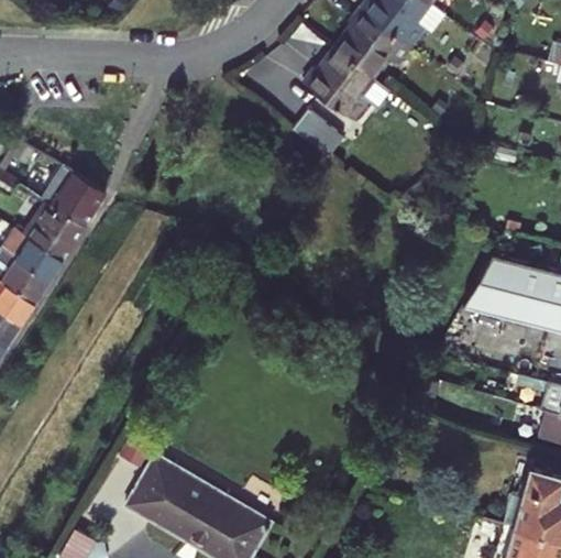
[(372,0),(365,9),(416,46),(425,35),(430,40),(448,17),(431,4),(425,0),(372,0)]
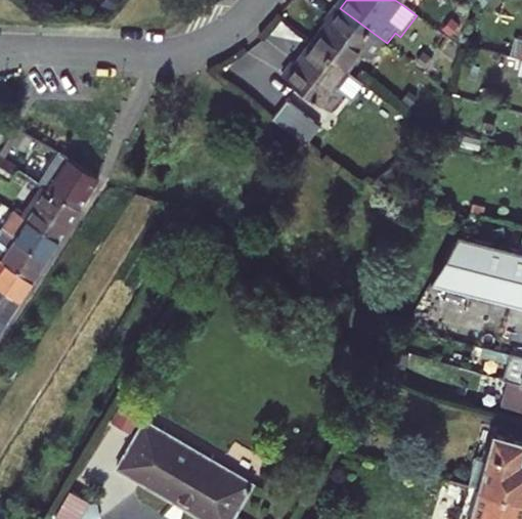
[(330,23),(333,26),(316,47),(350,72),(362,55),(373,62),(387,43),(340,8),(330,23)]
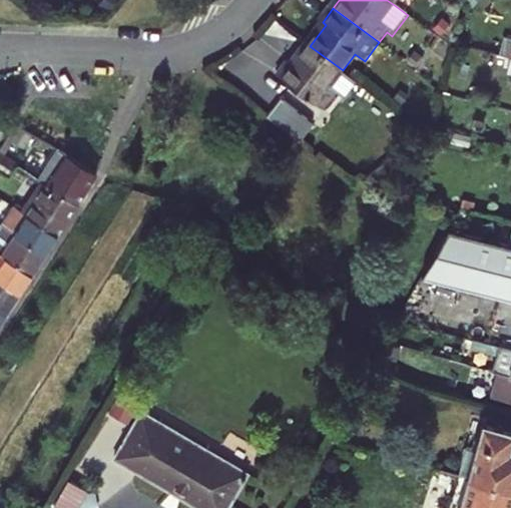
[(356,80),(343,70),(310,46),(295,67),(291,64),(280,78),(326,112),(342,90),(346,93),(356,80)]
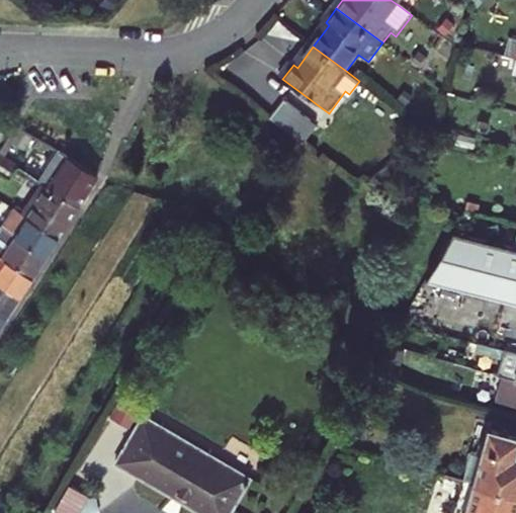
[(515,77),(515,59),(498,55),(494,72),(515,77)]
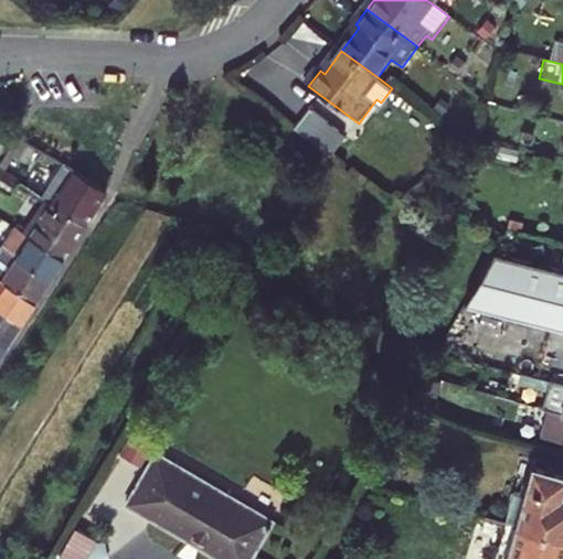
[(349,138),(314,111),(298,131),(335,158),(349,138)]
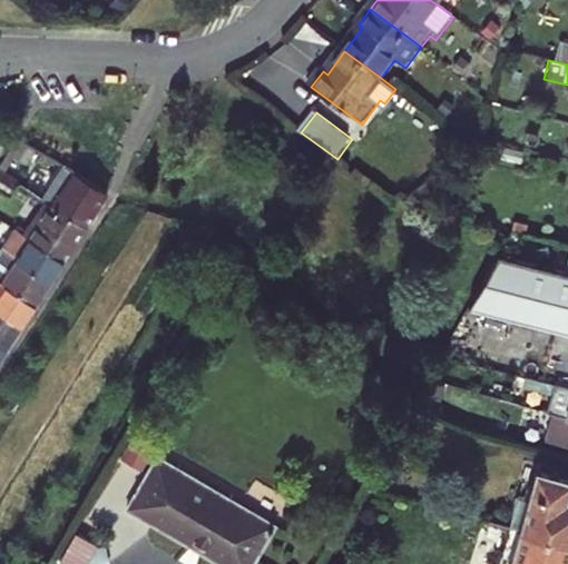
[(27,181),(47,151),(25,138),(2,166),(27,181)]
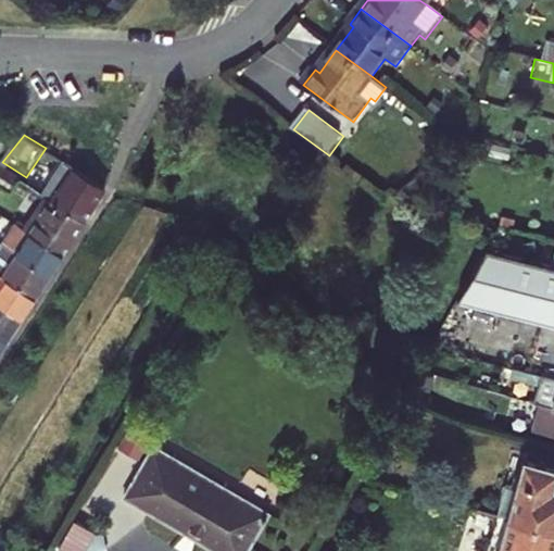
[(89,218),(109,188),(66,162),(48,191),(57,198),(89,218)]
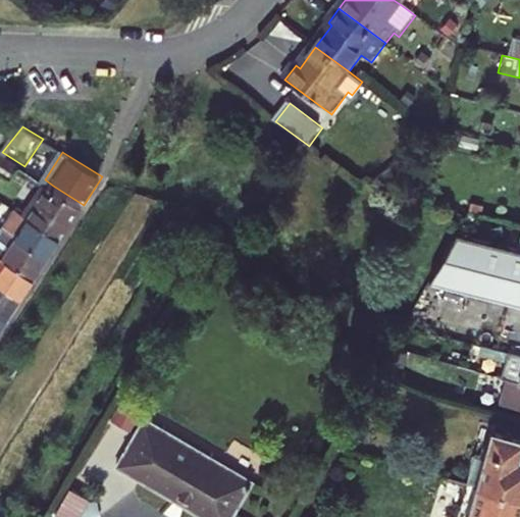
[(0,166),(26,183),(32,173),(2,156),(0,158),(0,166)]
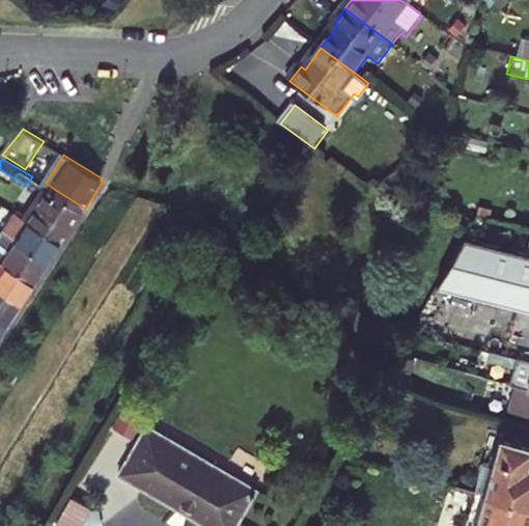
[(85,209),(54,189),(34,220),(31,222),(62,243),(85,209)]
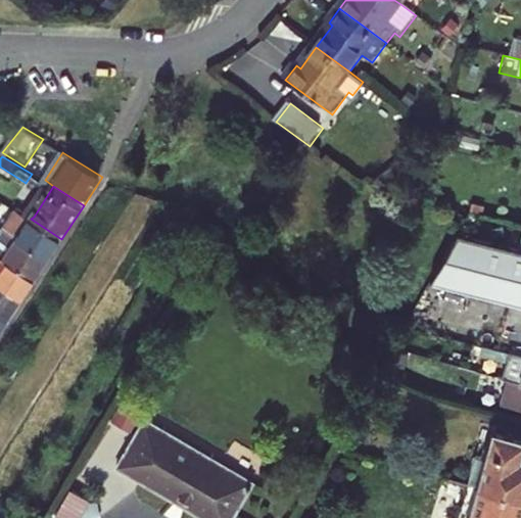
[(17,240),(47,261),(61,239),(31,219),(34,217),(25,210),(11,231),(19,236),(17,240)]
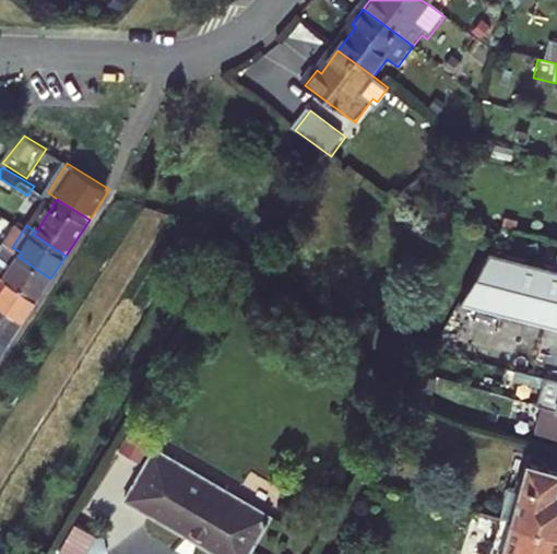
[(0,260),(0,273),(6,278),(4,279),(36,301),(50,279),(19,257),(21,252),(12,247),(0,238),(0,260)]
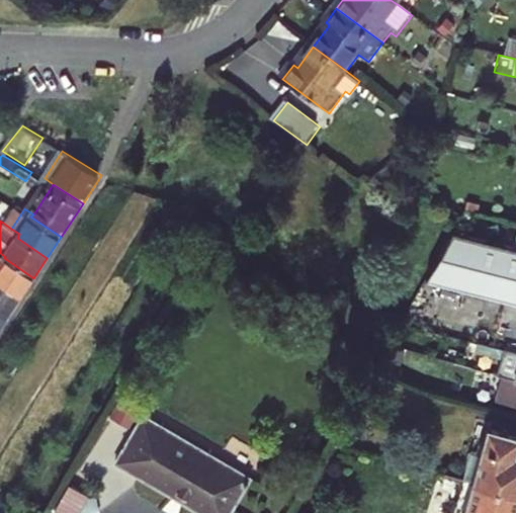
[(515,224),(512,224),(506,247),(515,249),(515,224)]
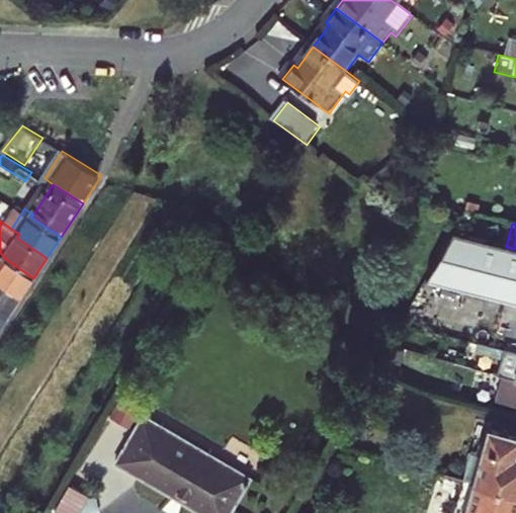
[(515,249),(506,247),(455,235),(429,280),(515,303),(515,249)]
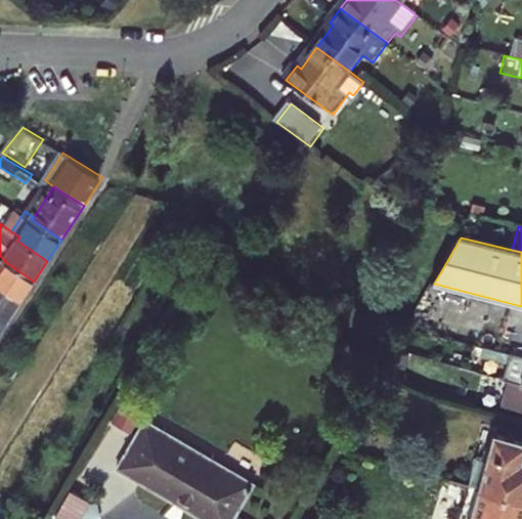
[(0,286),(22,301),(34,282),(4,261),(5,260),(0,256),(0,286)]
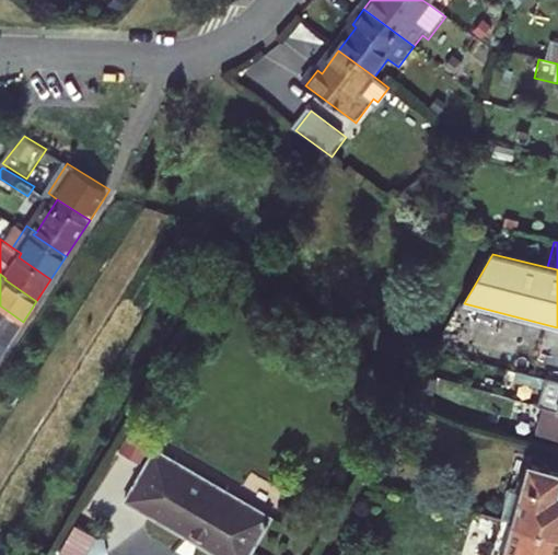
[(0,334),(10,342),(23,322),(0,305),(0,334)]
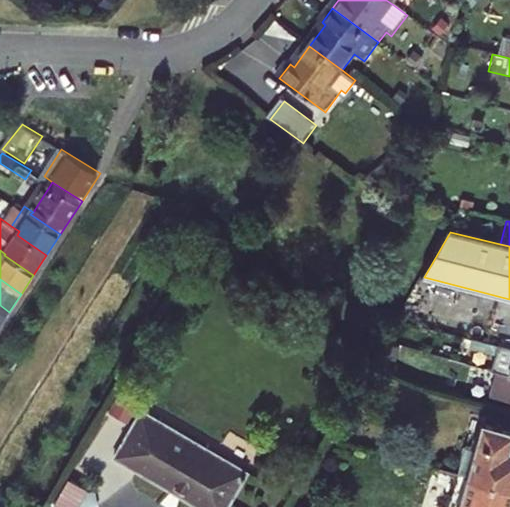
[(0,325),(9,312),(0,305),(0,325)]
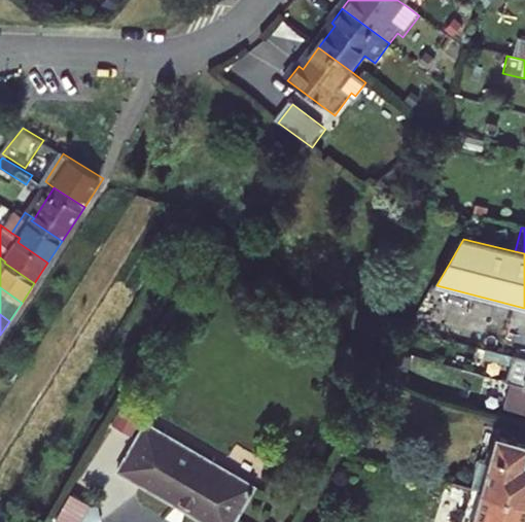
[(484,366),(482,375),(516,384),(524,386),(524,360),(479,348),(475,363),(484,366)]
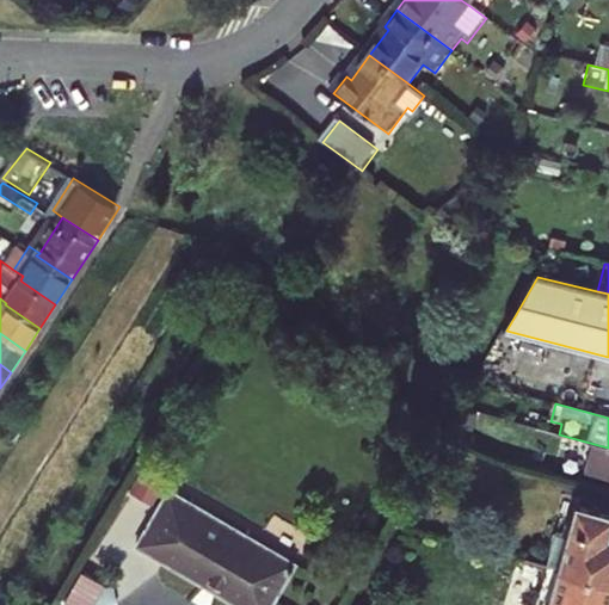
[(608,448),(598,445),(590,475),(608,480),(608,448)]
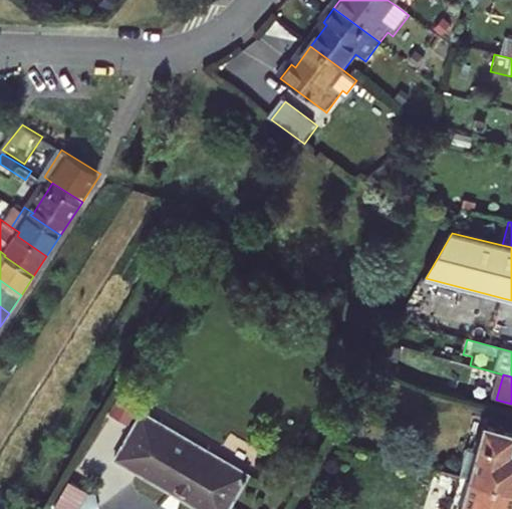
[(143,414),(114,461),(195,508),(228,508),(248,478),(143,414)]
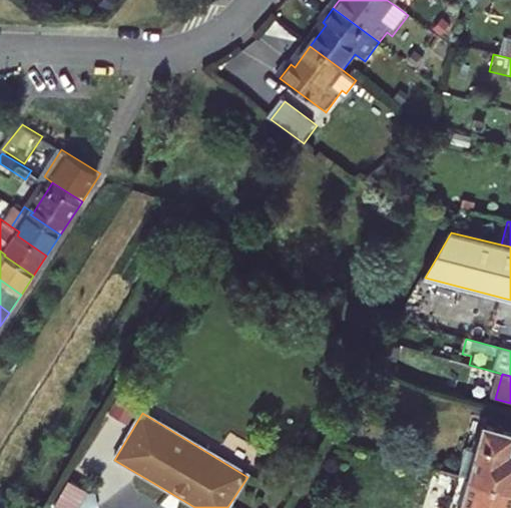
[(464,447),(456,474),(468,477),(510,488),(510,451),(510,452),(510,450),(510,431),(483,424),(476,451),(464,447)]
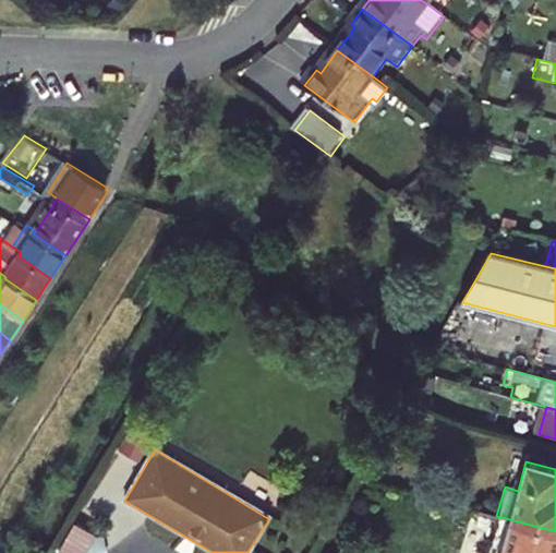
[(554,552),(555,547),(555,531),(509,519),(499,552),(554,552)]
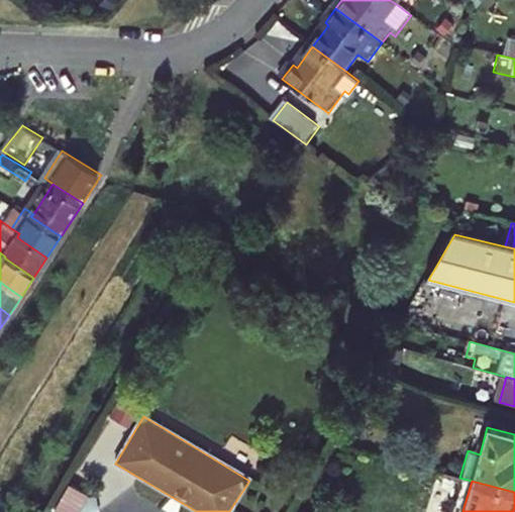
[(69,485),(55,511),(78,511),(87,495),(69,485)]
